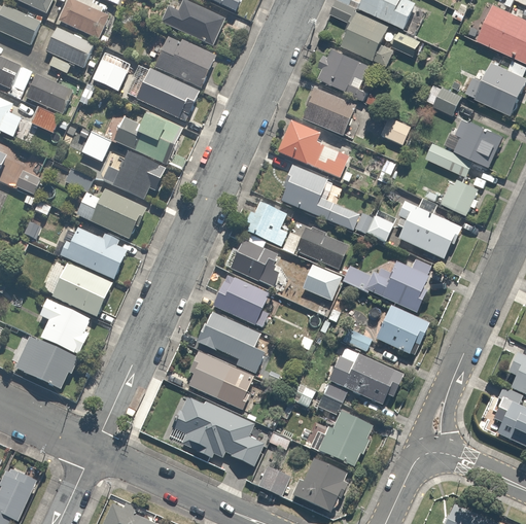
[(15,0),(42,12),(47,0),(15,0)]
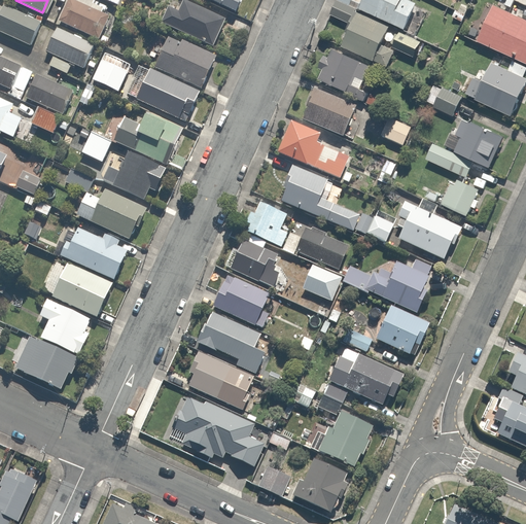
[(105,28),(104,7),(94,2),(95,0),(66,0),(57,20),(99,40),(105,28)]
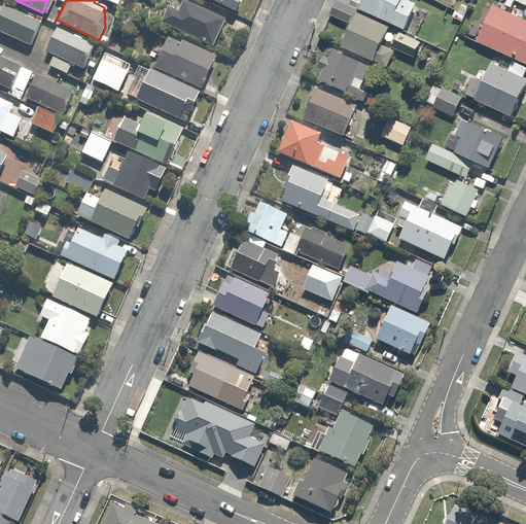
[(165,2),(158,20),(212,44),(224,14),(193,0),(180,0),(177,7),(165,2)]
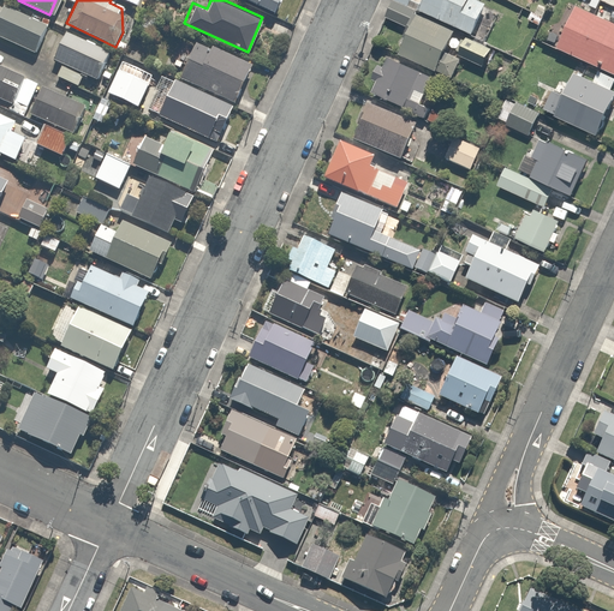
[(248,0),(275,11),(279,0),(248,0)]
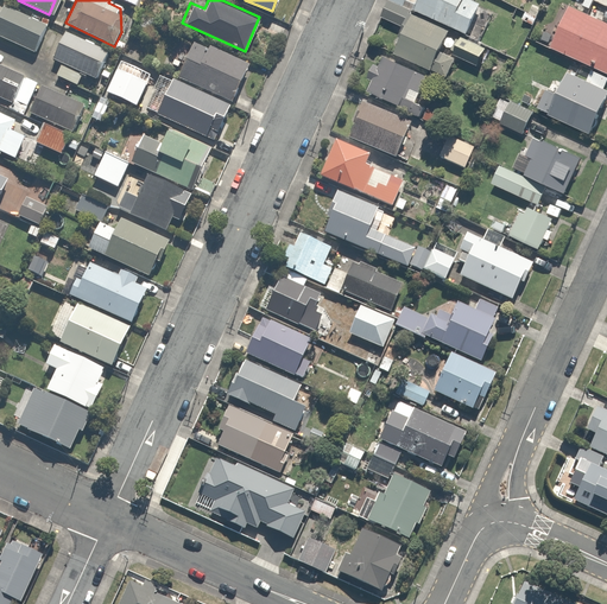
[(391,53),(432,70),(444,75),(453,55),(451,55),(441,50),(451,25),(468,32),(481,0),(386,0),(380,16),(402,25),(391,53)]
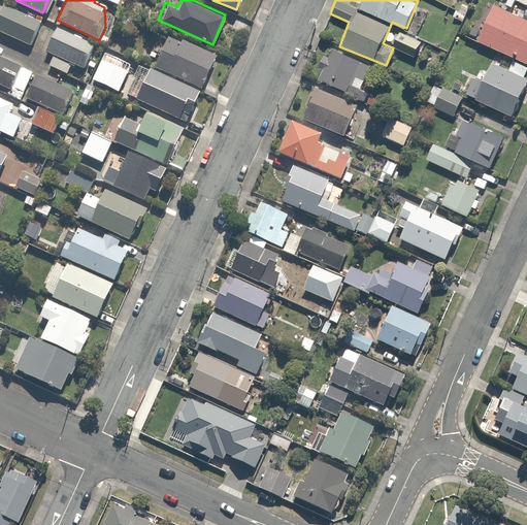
[(1,3),(0,6),(0,32),(27,45),(39,21),(1,3)]
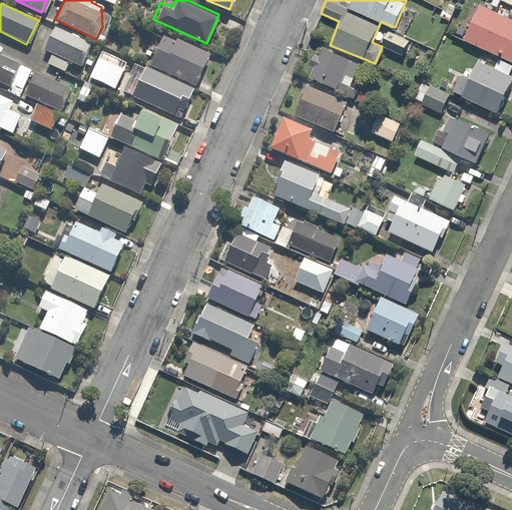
[(498,56),(511,62),(511,18),(480,3),(463,39),(498,56)]
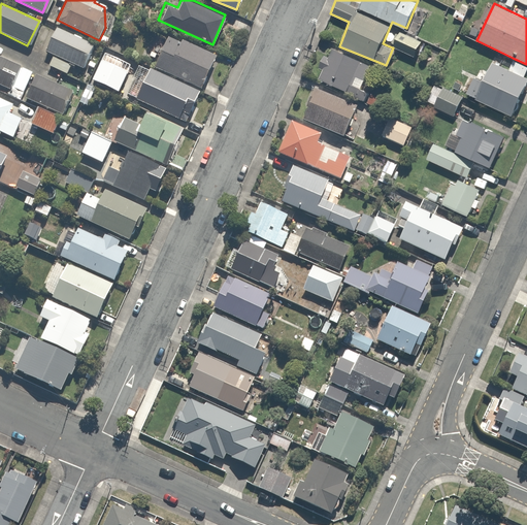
[(122,9),(118,20),(128,25),(132,14),(122,9)]
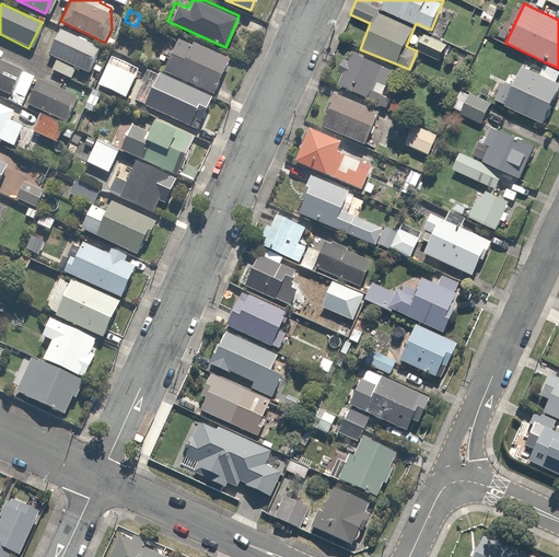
[(416,50),(417,50),(439,59),(447,38),(431,32),(424,28),(416,50)]
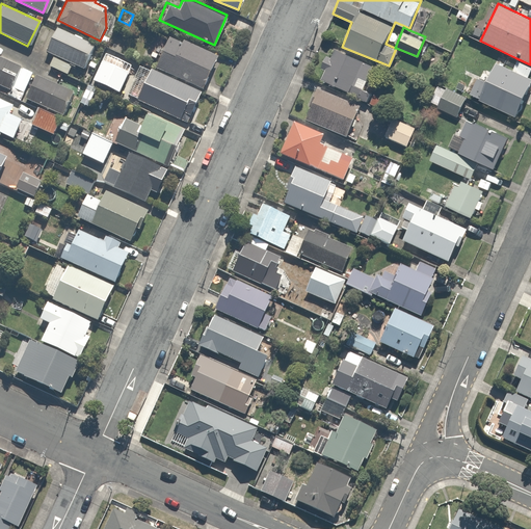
[(53,55),(48,64),(67,73),(71,64),(83,71),(95,46),(57,28),(46,52),(53,55)]
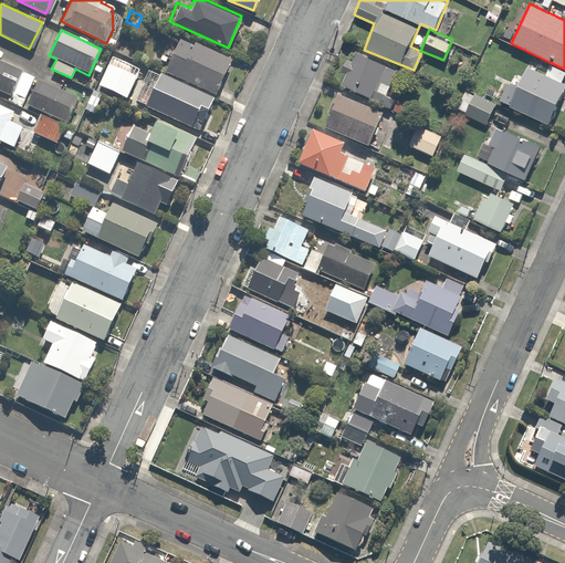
[(164,74),(212,95),(229,56),(180,35),(164,74)]
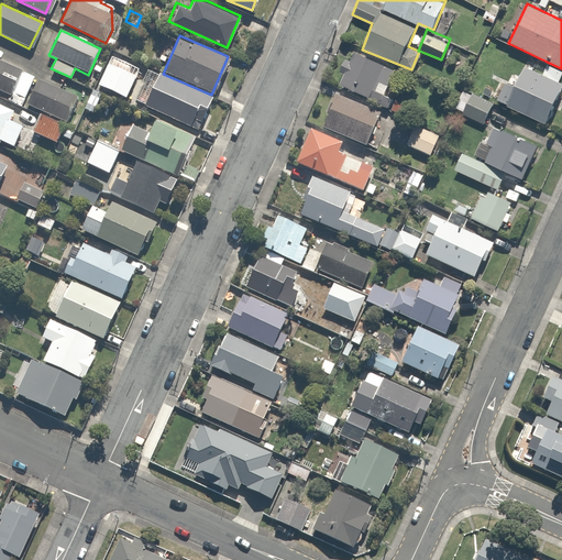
[(133,58),(112,50),(102,73),(124,81),(133,58)]
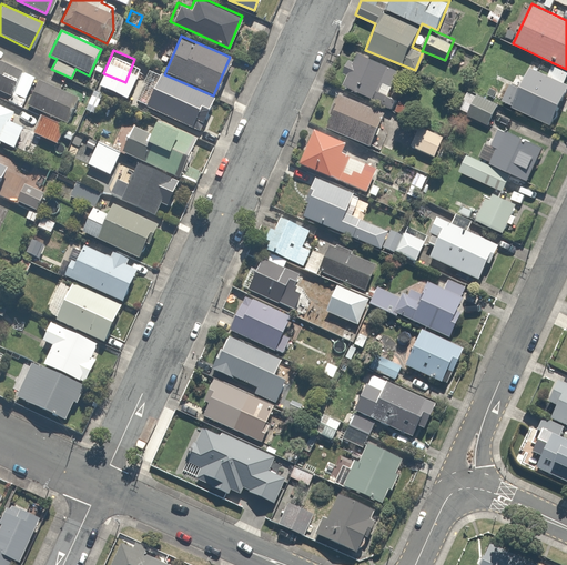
[(404,66),(365,50),(360,62),(347,57),(341,73),(346,76),(343,87),(376,100),(380,92),(392,97),(404,66)]
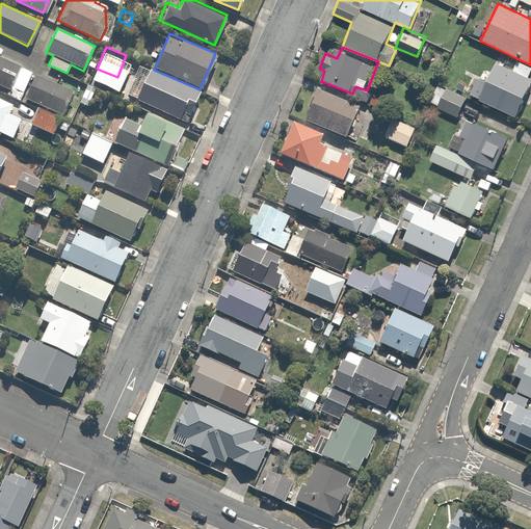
[(0,85),(10,90),(21,68),(0,57),(0,85)]
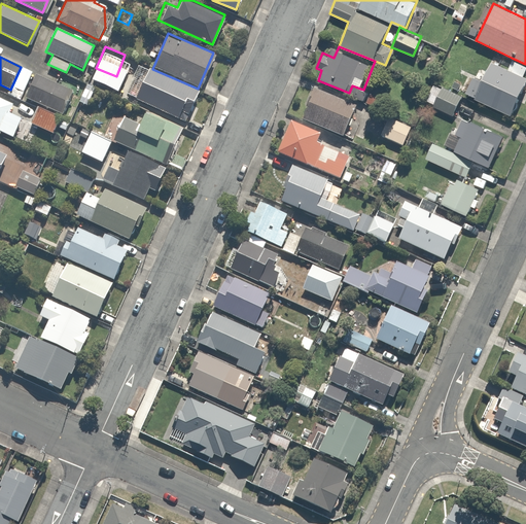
[(525,71),(525,64),(512,58),(507,67),(493,60),(484,78),(475,73),(464,94),(511,115),(525,81),(525,75),(524,74),(525,71)]
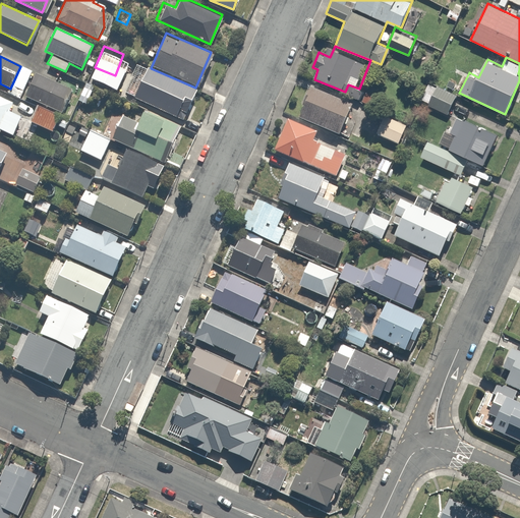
[(195,88),(151,68),(149,67),(134,99),(184,120),(197,89),(195,88)]
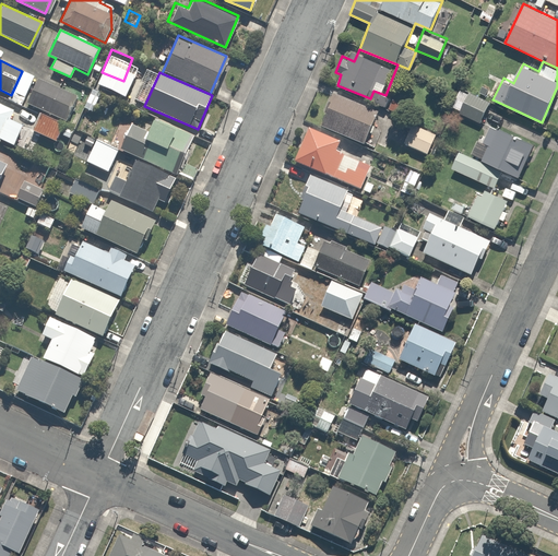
[(34,78),(23,102),(63,120),(74,96),(34,78)]
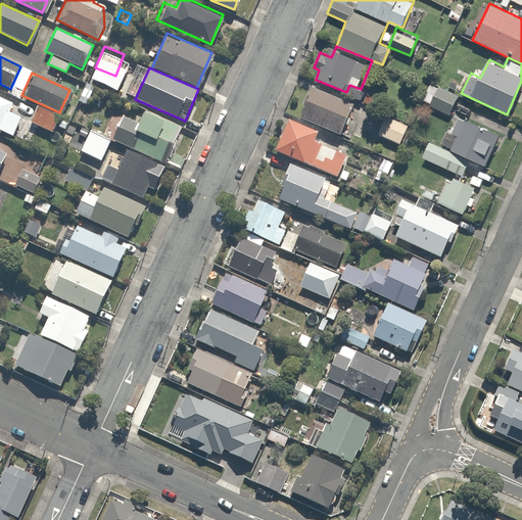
[(456,93),(429,81),(421,100),(447,111),(456,93)]
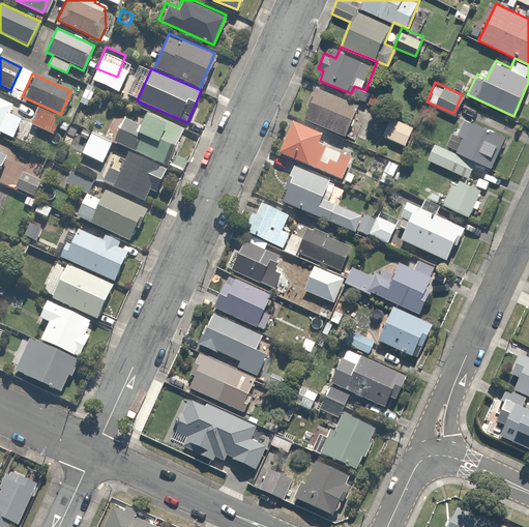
[(315,88),(303,121),(348,137),(359,105),(315,88)]
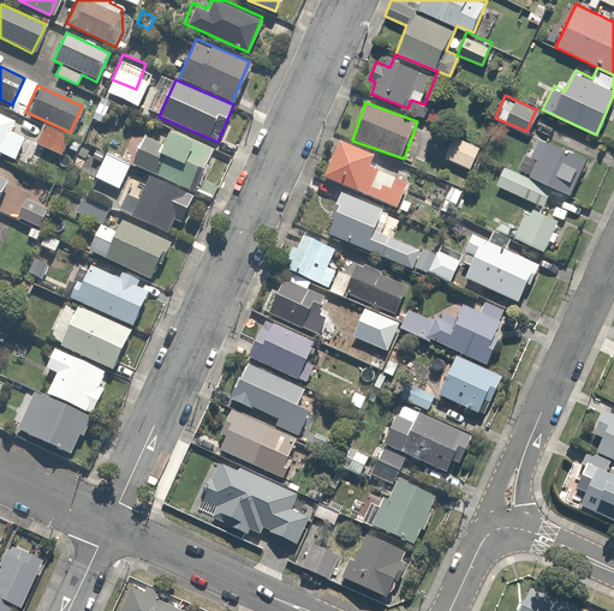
[(0,154),(15,161),(25,137),(11,130),(15,123),(0,115),(0,154)]
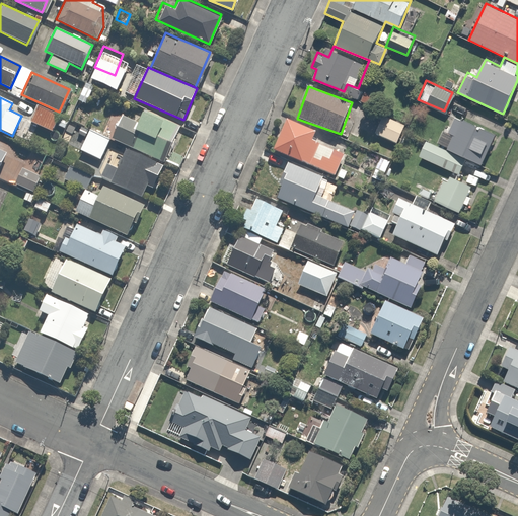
[(35,103),(27,120),(51,131),(58,115),(35,103)]
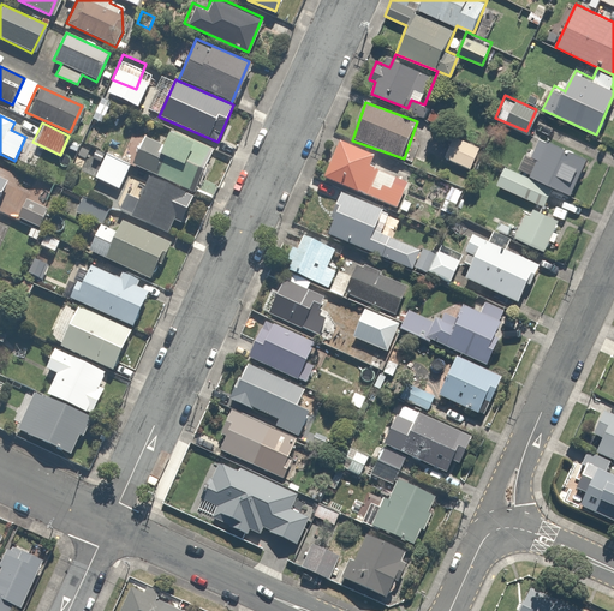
[(144,136),(132,163),(192,191),(212,149),(171,130),(164,144),(144,136)]
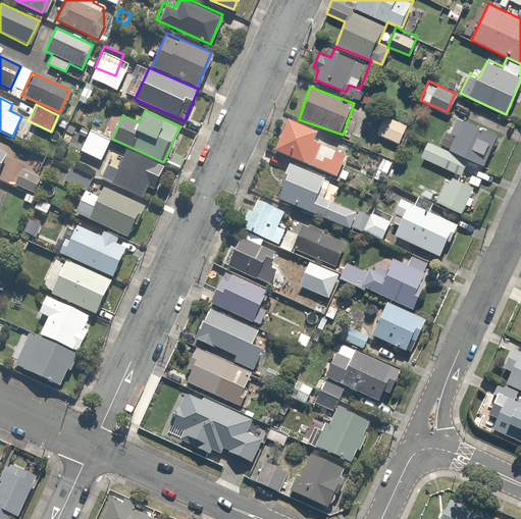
[(429,140),(422,154),(461,173),(468,159),(483,167),(501,131),(460,110),(451,131),(445,127),(437,144),(429,140)]
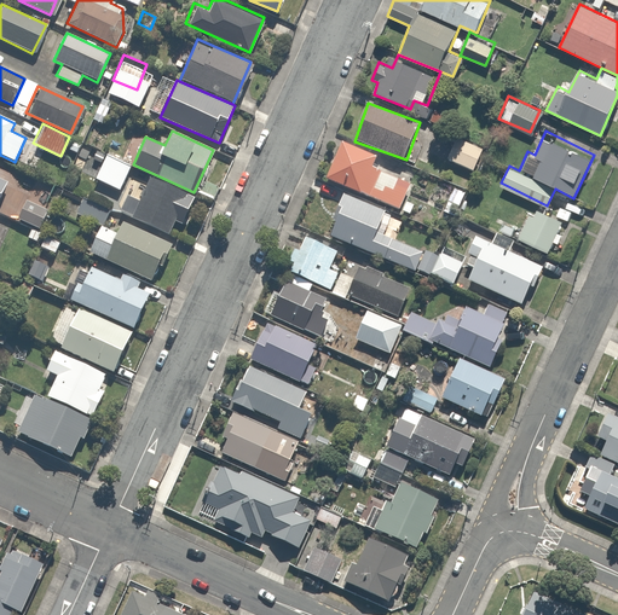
[(456,134),(444,158),(471,172),(483,148),(456,134)]
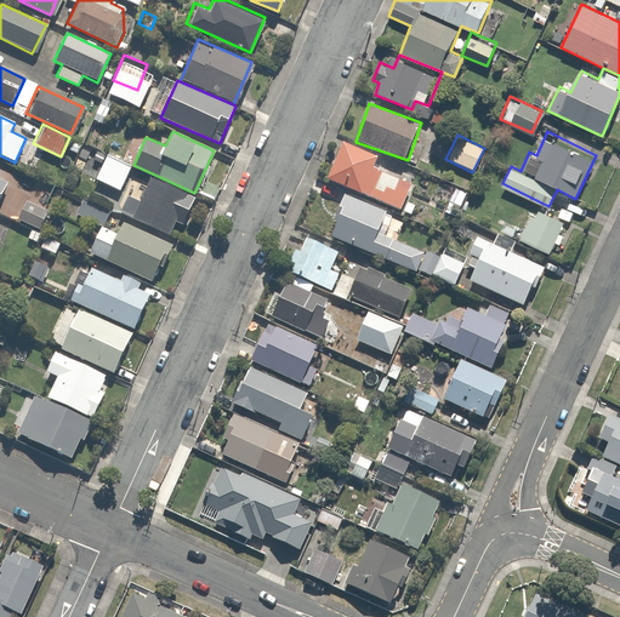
[(341,142),(325,177),(399,210),(415,175),(341,142)]
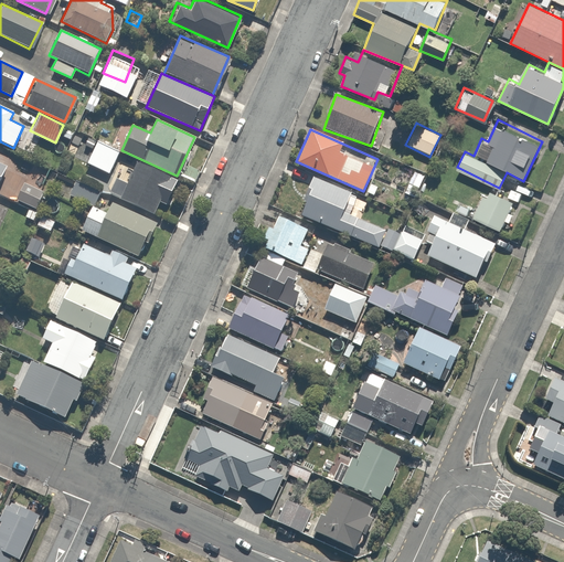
[(96,139),(86,161),(108,172),(118,150),(96,139)]
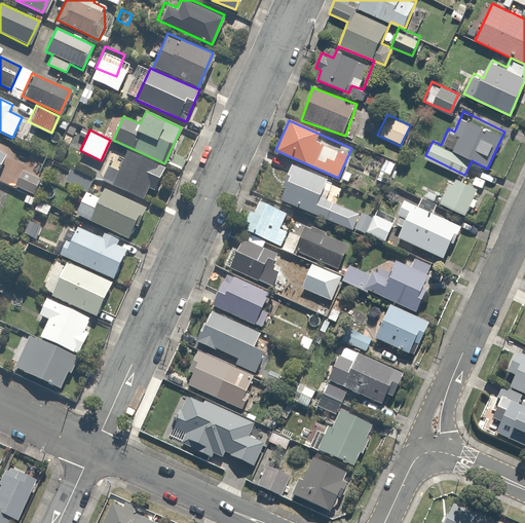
[(111,165),(105,180),(141,197),(149,182),(157,186),(166,169),(127,149),(118,169),(111,165)]
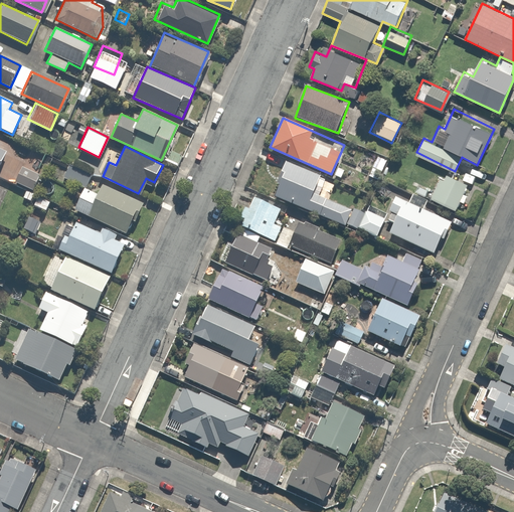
[(0,170),(9,151),(0,147),(0,170)]
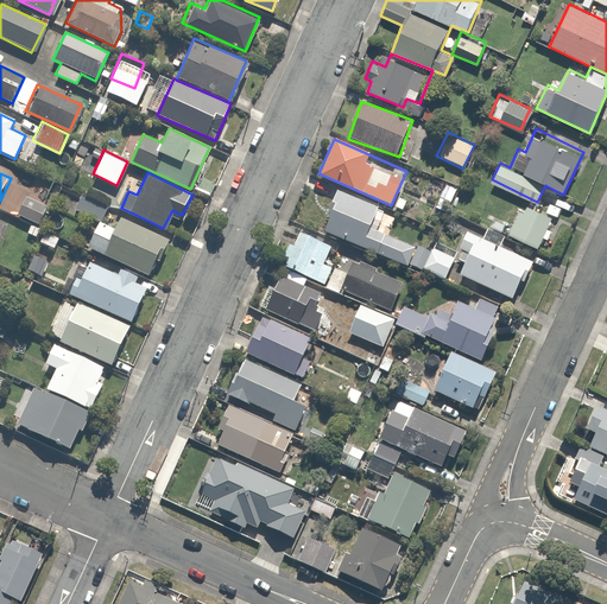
[(459,186),(446,180),(434,205),(447,211),(459,186)]
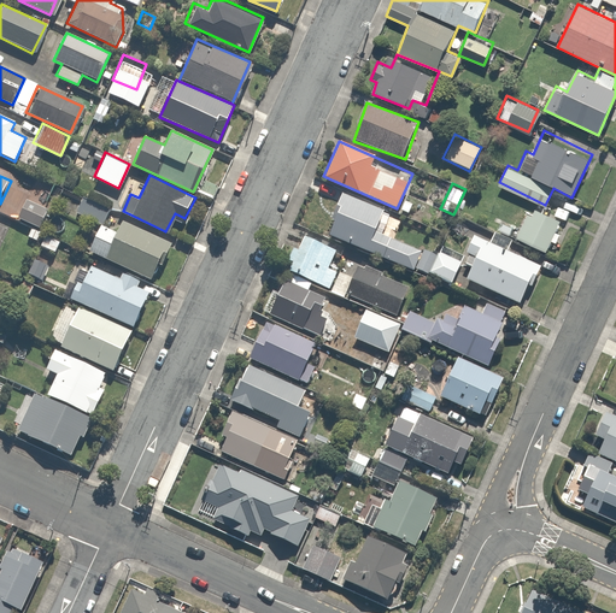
[(338,211),(327,237),(412,271),(423,246),(379,229),(385,210),(340,193),(333,210),(338,211)]
